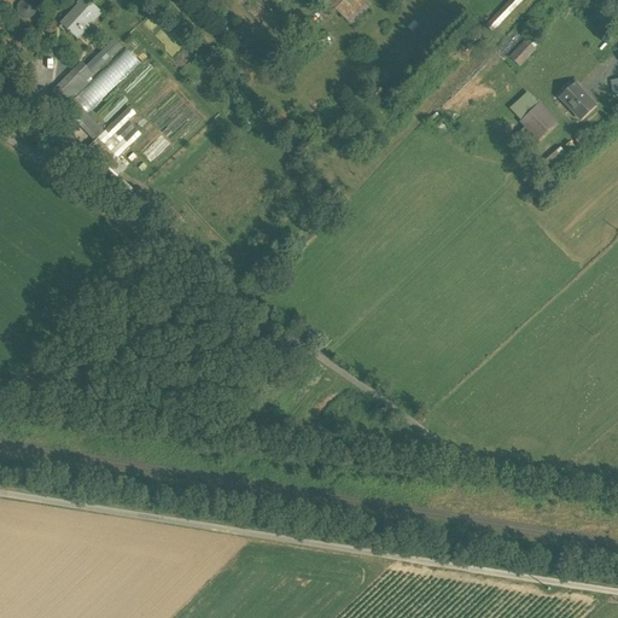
[(99,12),(86,0),(82,0),(77,5),(79,6),(62,24),(77,39),(85,31),(82,29),(99,12)]
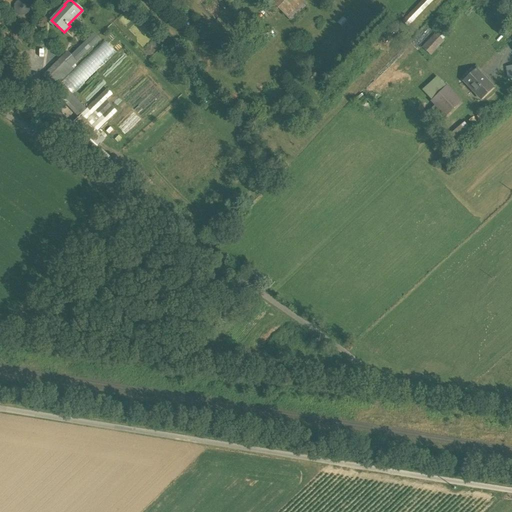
[(303,0),(273,0),(272,2),(278,7),(291,20),(306,3),(303,0)]
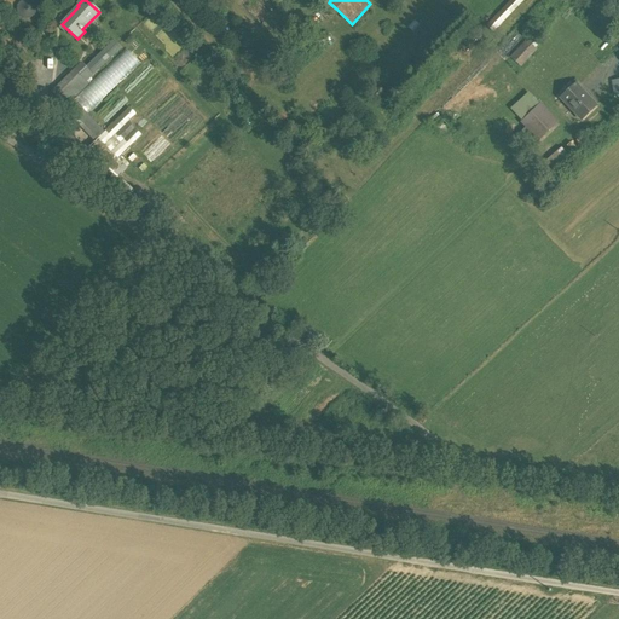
[(512,0),(486,27),(492,33),(525,0),(512,0)]
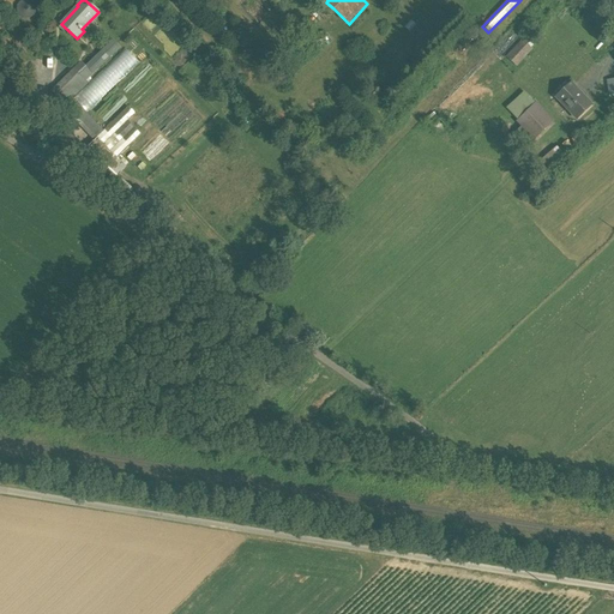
[(326,2),(317,12),(324,19),(333,8),(326,2)]
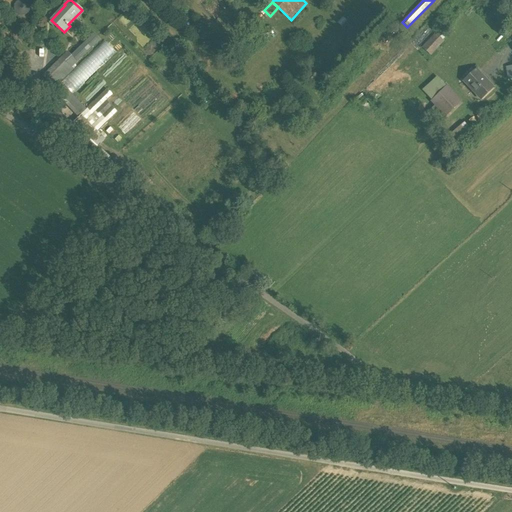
[(71,57),(77,62),(100,40),(94,34),(71,57)]
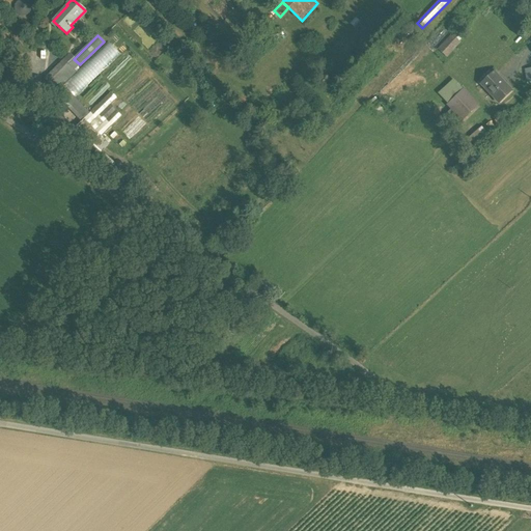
[(439,50),(446,57),(459,43),(459,42),(462,39),(458,36),(456,38),(452,35),(439,50)]
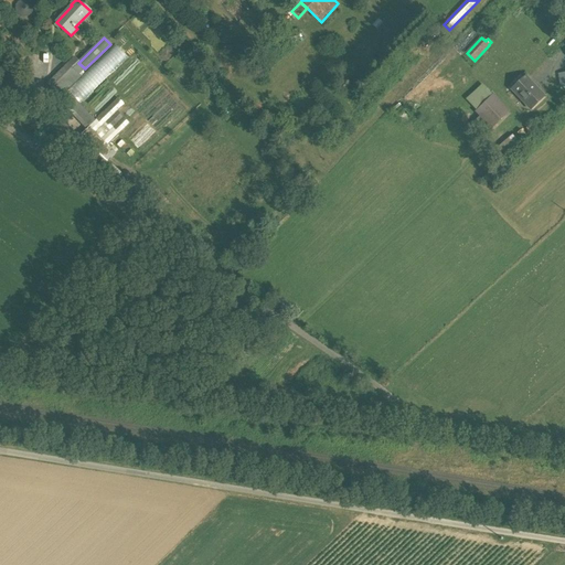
[(78,63),(74,59),(68,64),(80,74),(85,68),(78,63)]
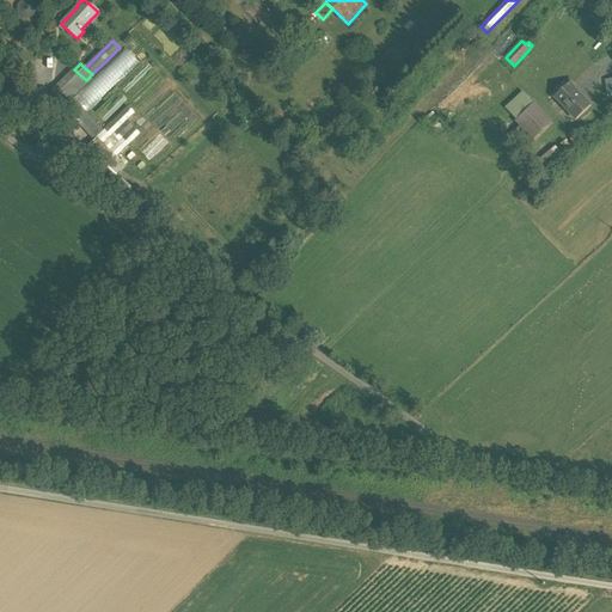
[(51,91),(66,105),(73,98),(89,83),(86,80),(74,69),(51,91)]
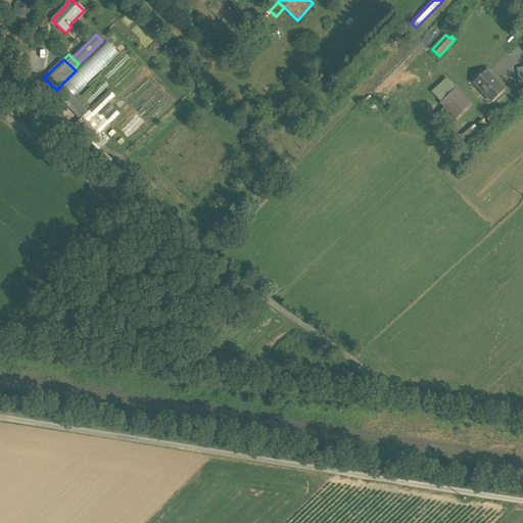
[(74,95),(98,74),(89,63),(64,84),(74,95)]
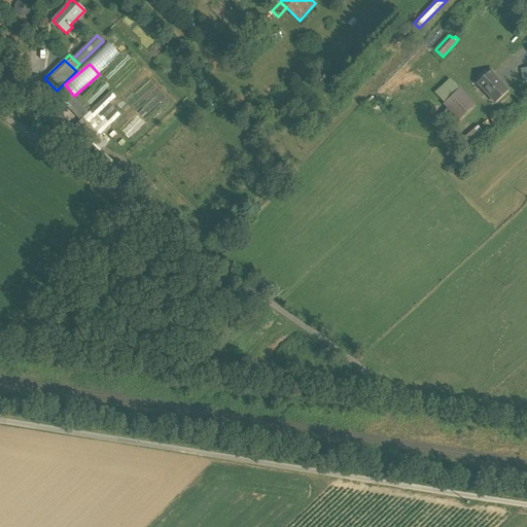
[(510,90),(491,71),(479,83),(496,102),(510,90)]
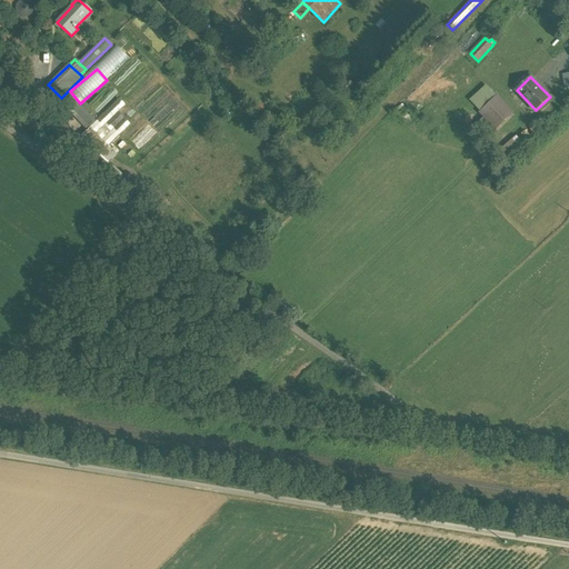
[(512,113),(487,87),(471,101),(497,128),(512,113)]
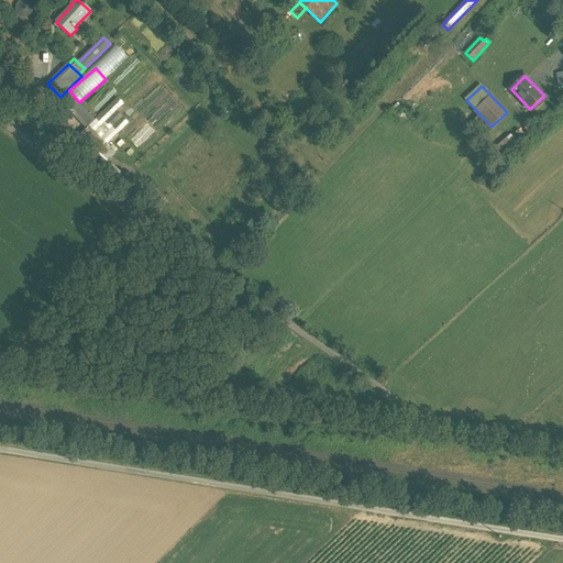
[(67,90),(61,97),(89,127),(95,120),(67,90)]
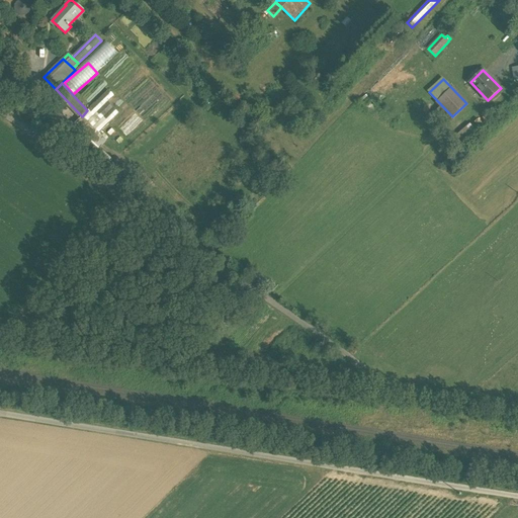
[(112,96),(107,91),(87,110),(82,116),(99,134),(118,113),(107,102),(112,96)]
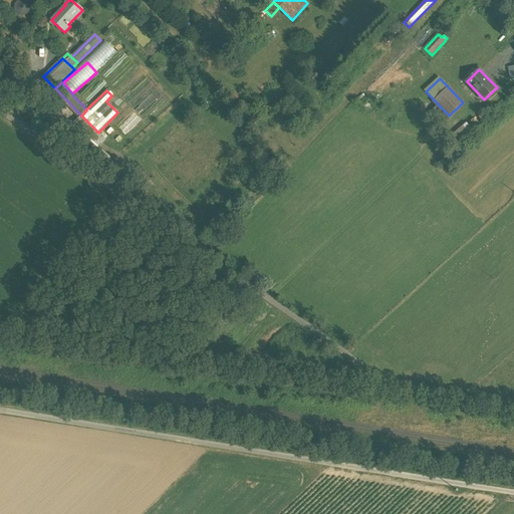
[(217,99),(211,93),(204,100),(209,106),(217,99)]
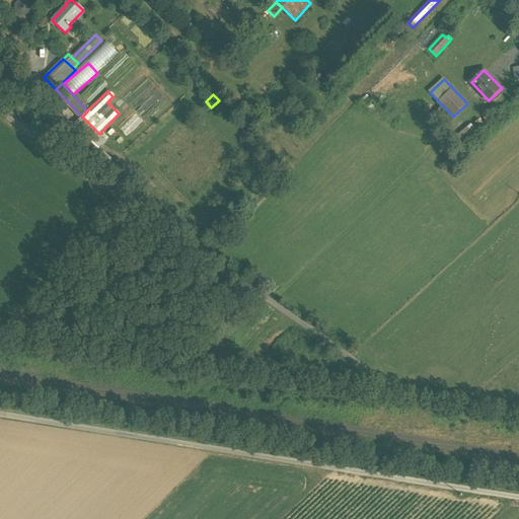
[(32,104),(55,124),(62,116),(44,98),(35,96),(25,102),(30,107),(32,104)]
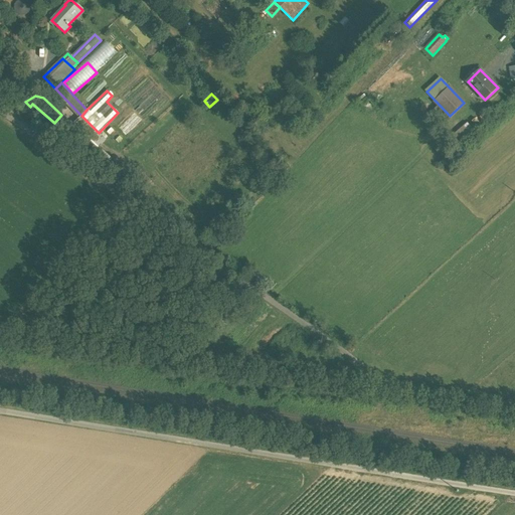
[(61,115),(54,123),(68,137),(76,128),(61,115)]
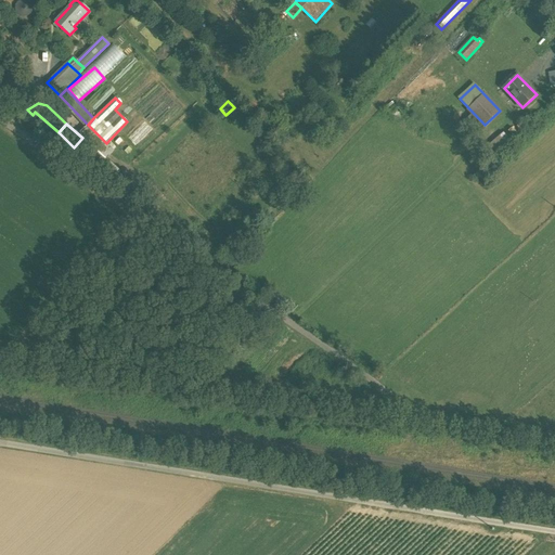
[(74,147),(128,196),(137,186),(82,138),(74,147)]
